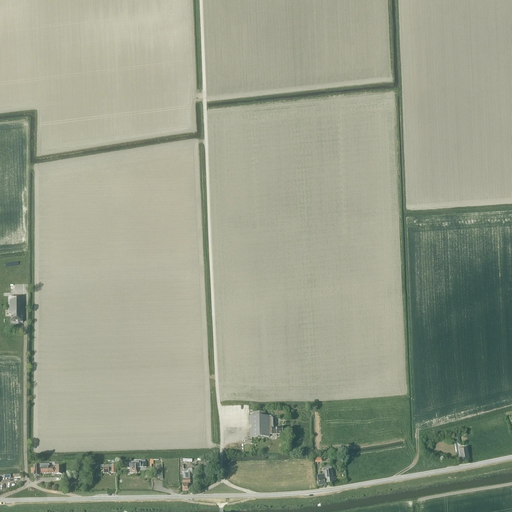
[(22,317),(24,317),(24,296),(9,297),(9,313),(11,313),(11,323),(22,323),(22,317)]
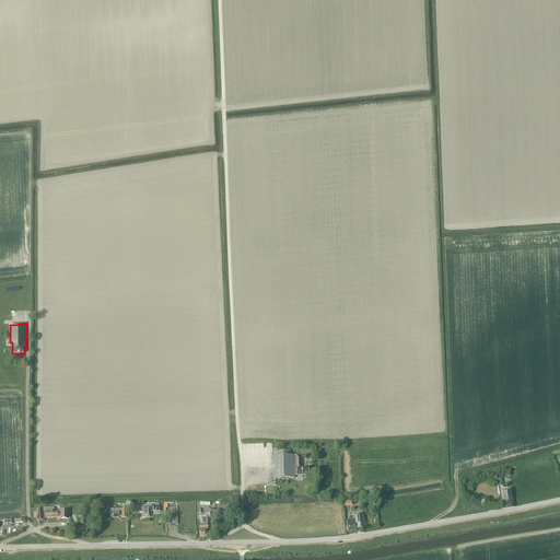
[(290,456),(290,451),(277,452),(277,456),(272,456),(272,465),(275,465),(275,469),(272,469),(273,478),(294,478),(294,476),(310,475),(308,467),(301,468),(301,455),(290,456)]
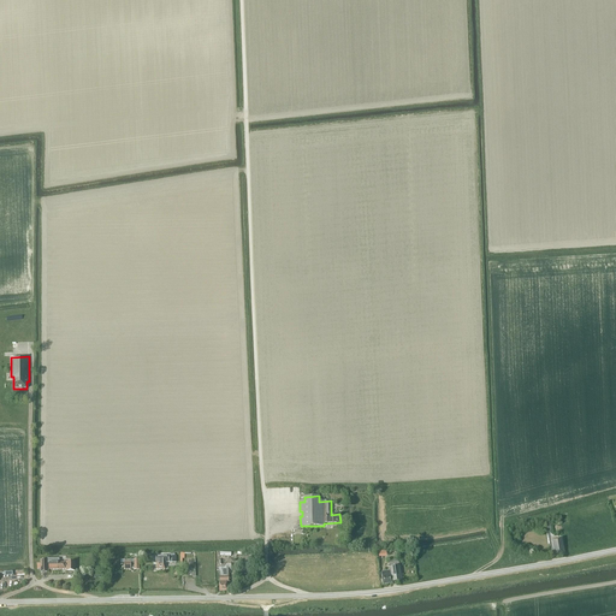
[(555,557),(564,555),(561,539),(551,542),(555,557)]
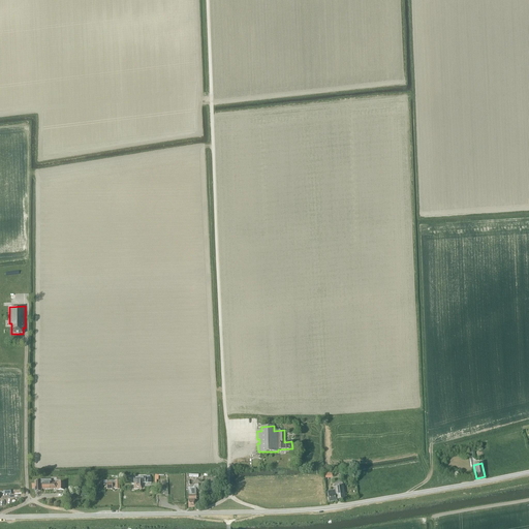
[(145,478),(134,478),(134,489),(142,489),(142,484),(145,484),(145,478)]
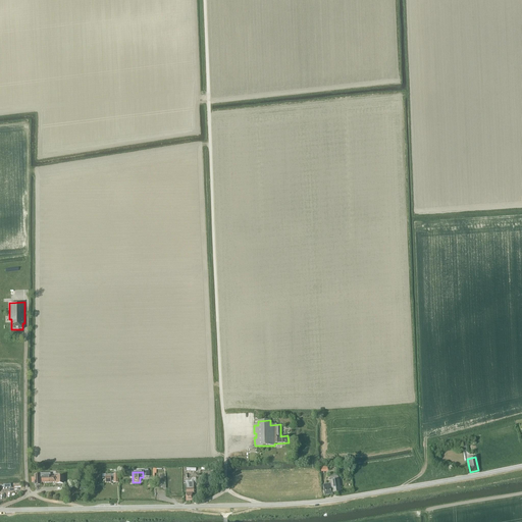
[(56,484),(63,484),(63,476),(50,477),(50,473),(40,474),(40,475),(34,475),(35,485),(41,485),(40,477),(41,477),(41,483),(56,482),(56,484)]
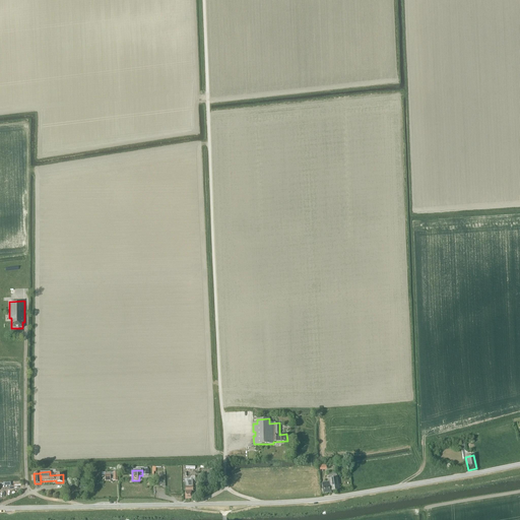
[(117,481),(117,472),(113,472),(113,473),(111,473),(105,473),(105,475),(105,481),(111,480),(111,479),(113,479),(113,481),(117,481)]
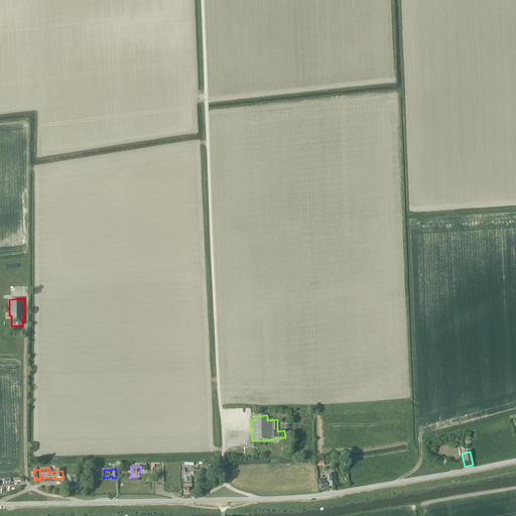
[(329,488),(337,487),(334,471),(326,472),(327,477),(327,478),(319,480),(320,490),(329,489),(329,488)]
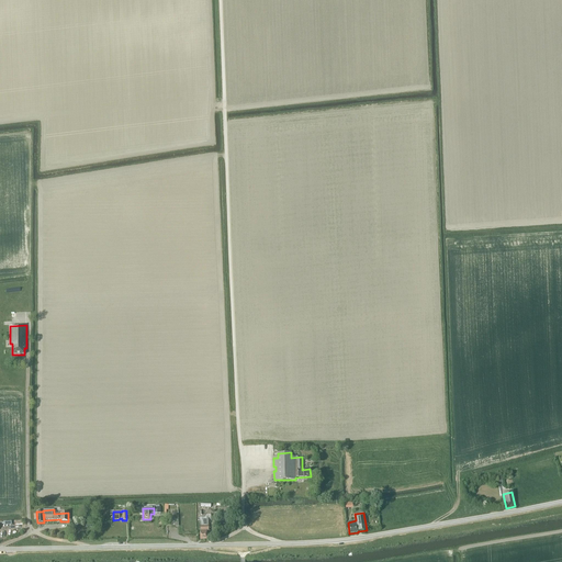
[(209,531),(209,526),(209,521),(211,521),(211,515),(206,515),(205,517),(200,517),(200,521),(200,527),(200,540),(206,540),(206,531),(209,531)]
